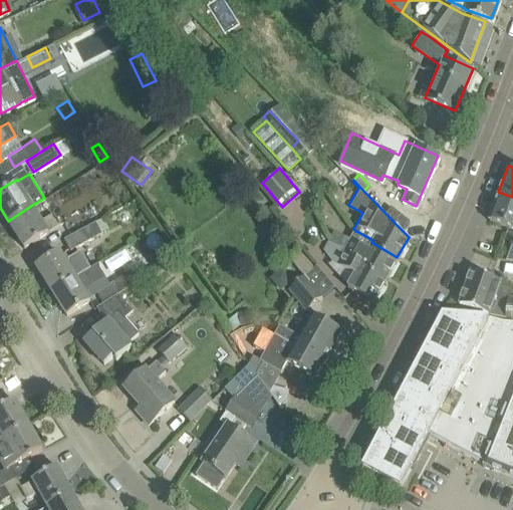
[(512,197),(498,192),(489,218),(512,227),(512,197)]
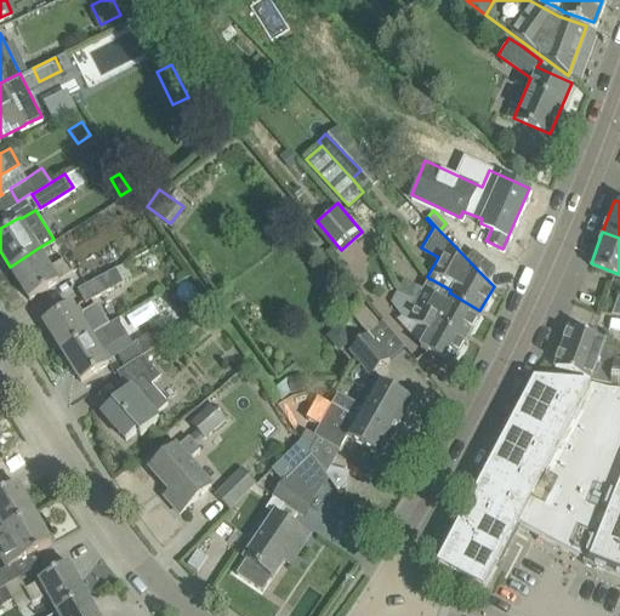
[(39,247),(10,267),(28,297),(49,284),(58,279),(58,278),(73,269),(64,256),(50,264),(39,247)]
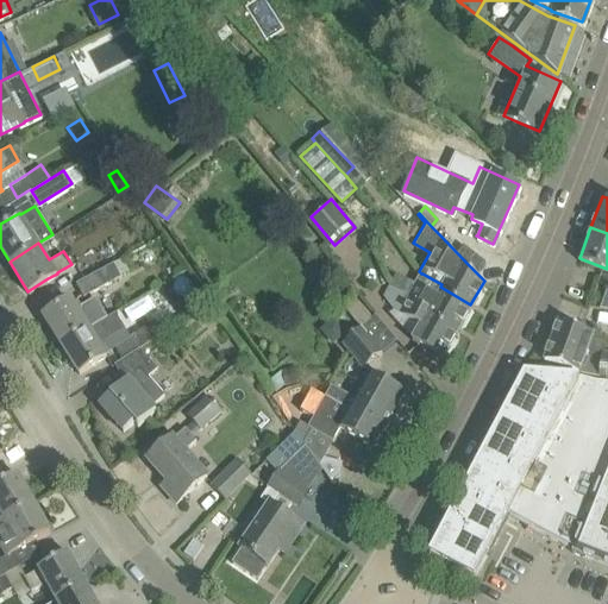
[(75,280),(82,294),(119,274),(129,269),(121,255),(112,260),(75,280)]
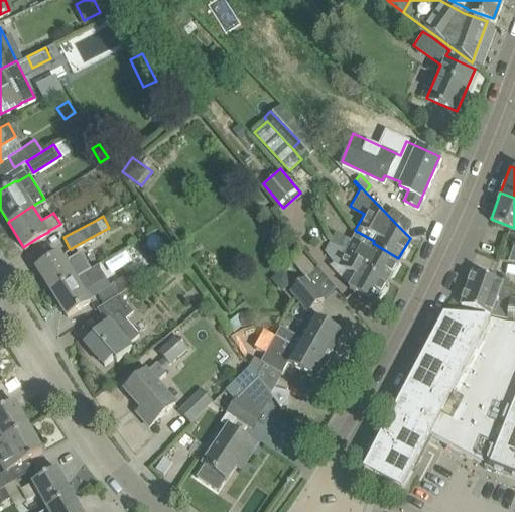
[(335,230),(332,235),(345,251),(362,260),(361,263),(387,278),(398,258),(373,243),(374,241),(358,232),(357,232),(355,230),(350,238),(335,230)]
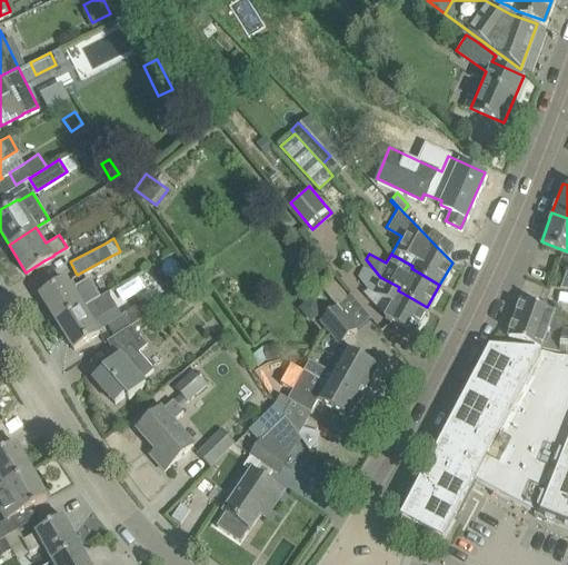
[(380,277),(366,259),(358,274),(368,288),(371,290),(371,291),(390,301),(384,315),(394,321),(412,333),(427,307),(398,290),(399,287),(380,277)]
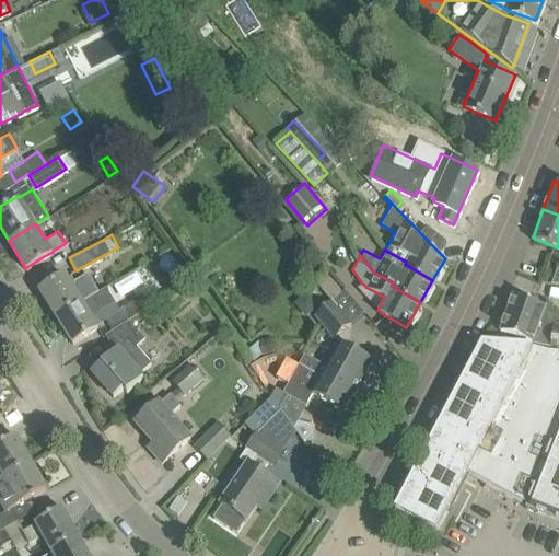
[(39,289),(55,315),(82,298),(97,289),(85,271),(72,279),(70,276),(67,277),(65,273),(39,289)]
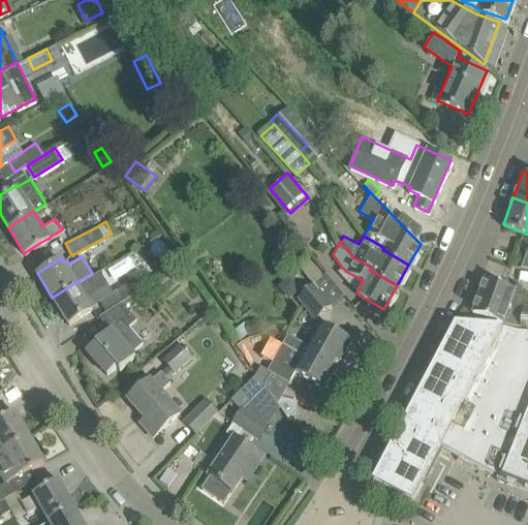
[(78,281),(52,298),(67,322),(92,307),(90,303),(92,302),(88,295),(106,282),(99,270),(92,274),(92,273),(78,281)]
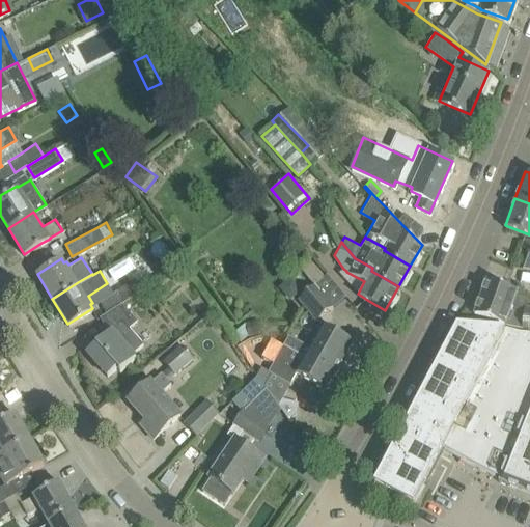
[(100,300),(106,311),(120,302),(142,287),(135,278),(100,300)]
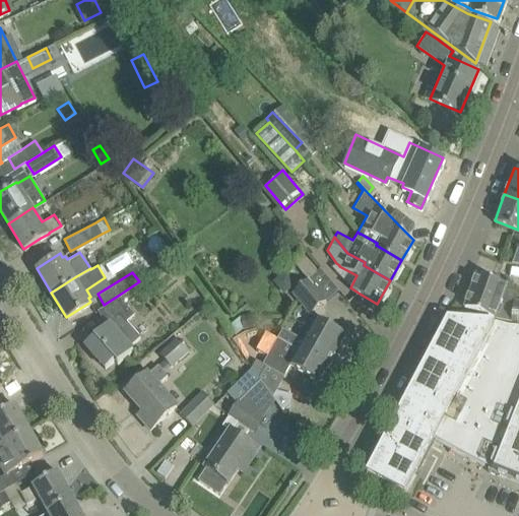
[(475,272),(463,305),(482,312),(489,314),(494,316),(512,319),(514,299),(515,299),(516,289),(505,285),(506,283),(475,272)]
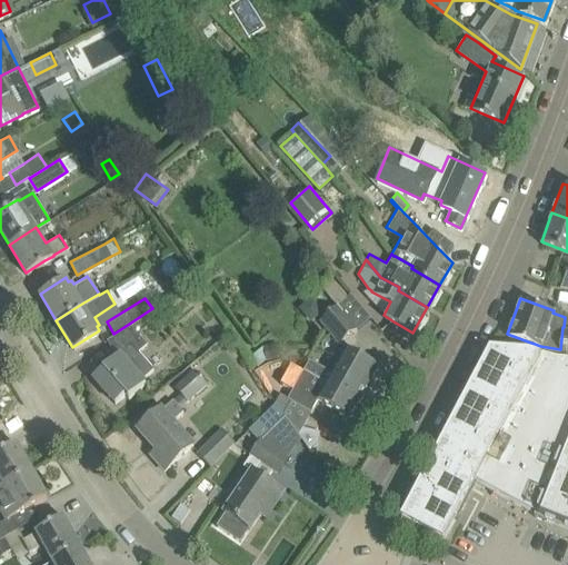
[(318,319),(338,342),(356,327),(337,304),(318,319)]
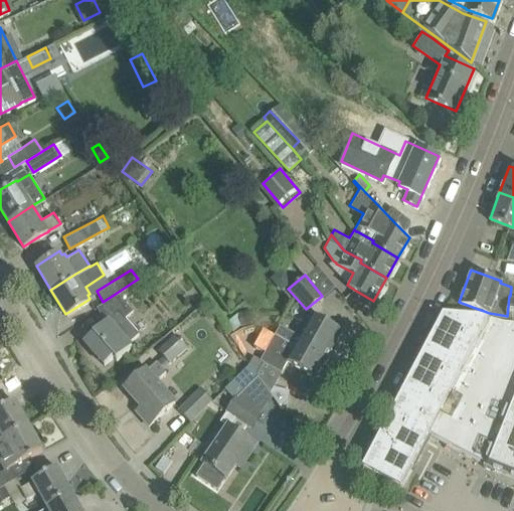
[(117,293),(103,302),(96,307),(105,321),(83,340),(104,363),(113,355),(116,358),(131,345),(128,341),(138,332),(125,316),(132,310),(117,293)]
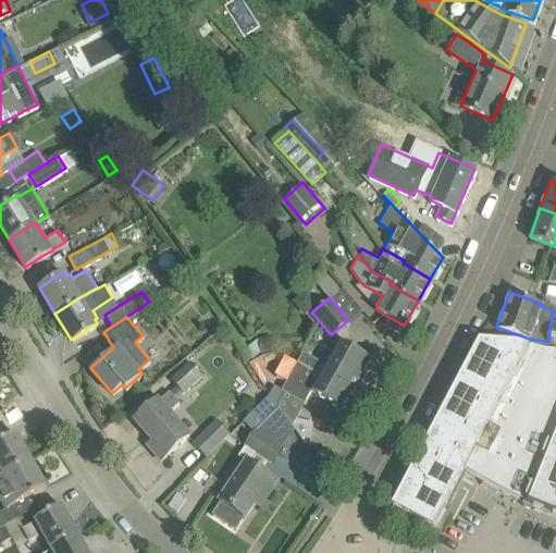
[(244,345),(250,355),(260,349),(260,351),(275,347),(271,333),(257,336),(244,345)]
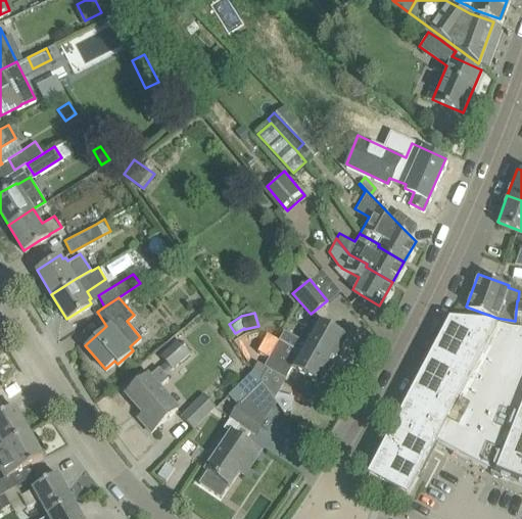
[(283,329),(278,338),(313,358),(312,360),(327,368),(346,335),(317,318),(304,340),(283,329)]
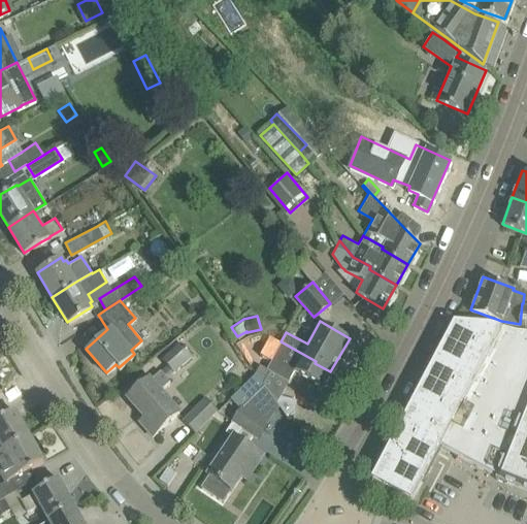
[(410,498),(439,443),(502,325),(454,321),(371,478),(410,498)]
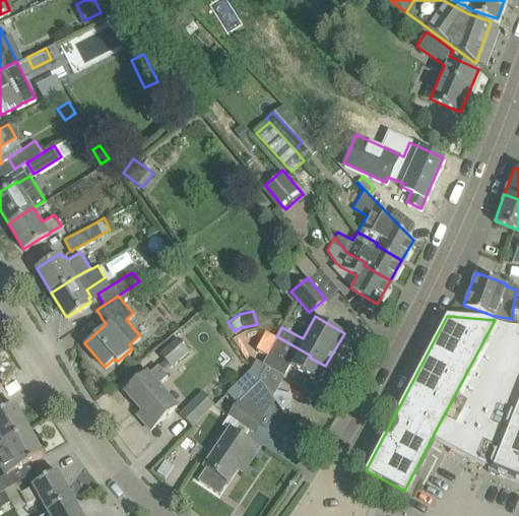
[(518,325),(511,324),(495,320),(433,436),(452,445),(451,447),(466,456),(467,454),(470,455),(473,454),(480,458),(482,462),(489,465),(488,468),(518,481),(518,325)]
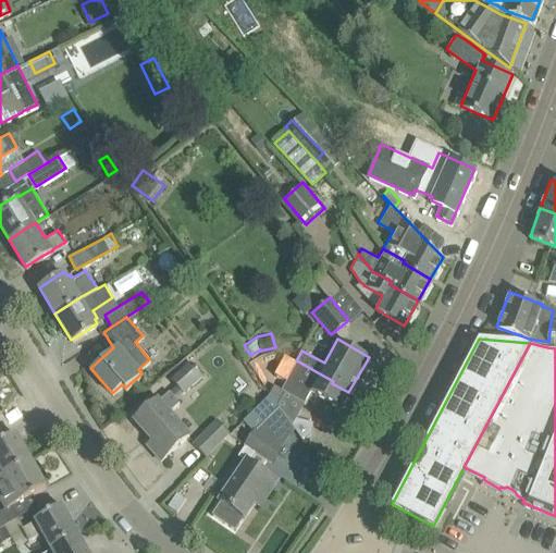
[(176,384),(170,389),(159,400),(158,397),(134,418),(152,439),(147,443),(160,457),(188,433),(169,410),(180,401),(176,396),(182,390),(201,373),(190,359),(171,378),(176,384)]
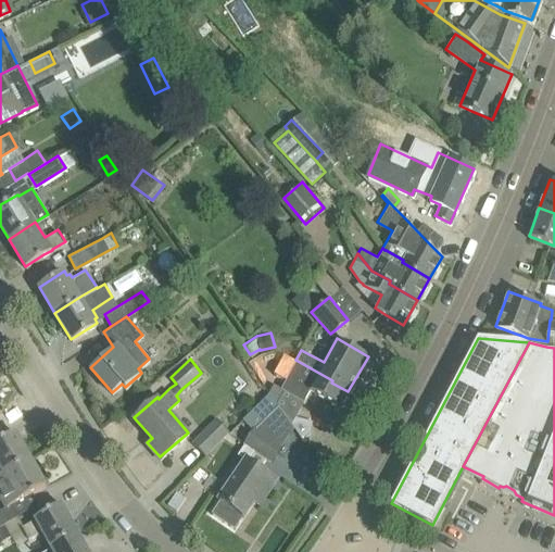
[(273,383),(268,390),(278,404),(291,423),(310,389),(340,406),(348,391),(331,383),(332,380),(295,360),(280,388),(273,383)]
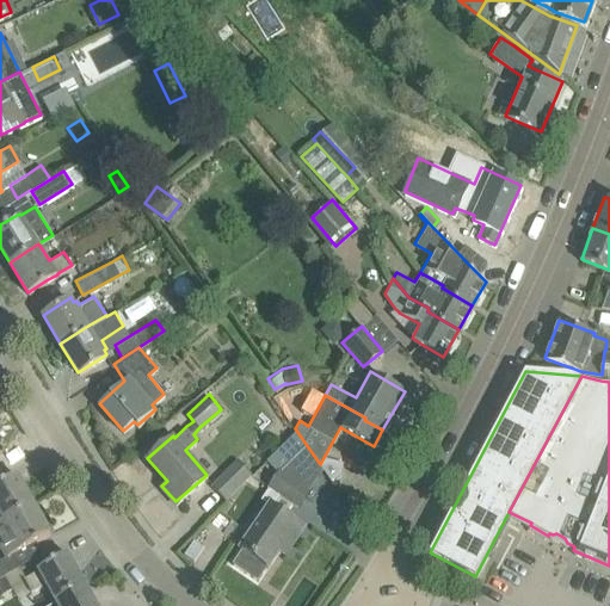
[(321,468),(320,464),(306,444),(295,428),(295,430),(265,458),(278,472),(270,484),(281,492),(272,502),(271,502),(241,546),(267,564),(285,537),(291,542),(302,525),(284,512),(291,500),(297,504),(321,468)]
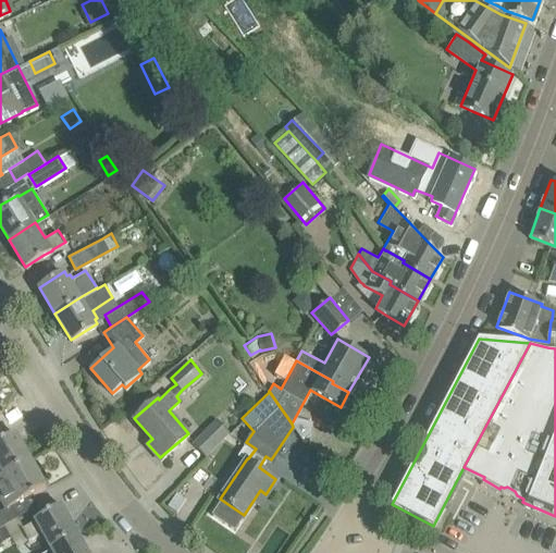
[(192,441),(205,454),(227,431),(215,418),(192,441)]
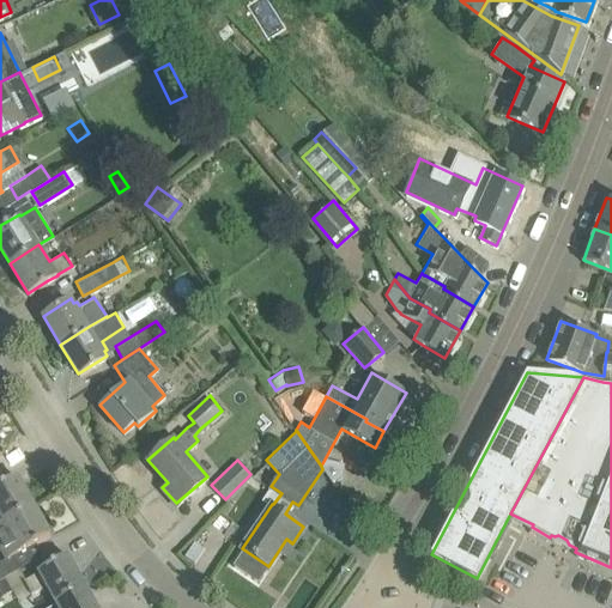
[(0,509),(6,520),(32,504),(17,474),(0,482),(0,509)]
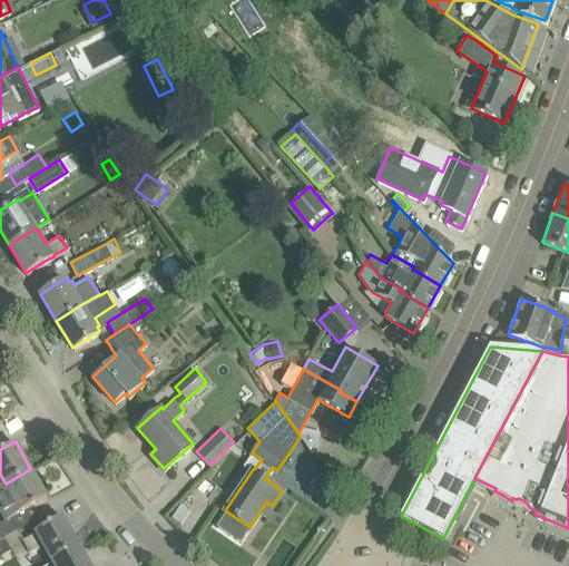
[(30,469),(6,484),(0,486),(0,510),(5,518),(0,520),(0,537),(20,527),(12,515),(46,497),(30,469)]
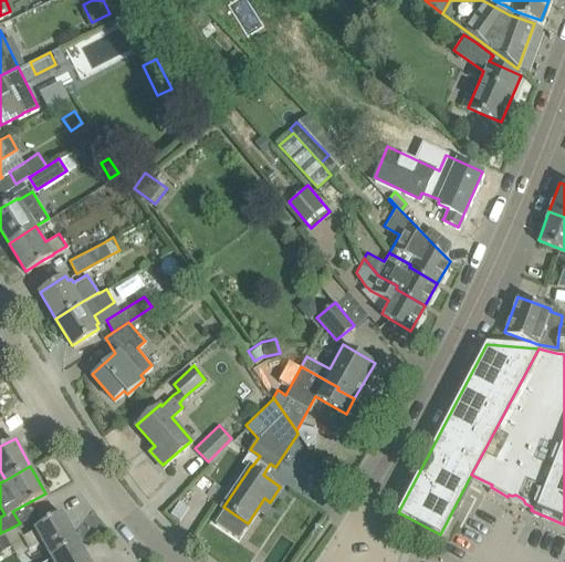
[(174,503),(168,511),(176,517),(180,509),(174,503)]
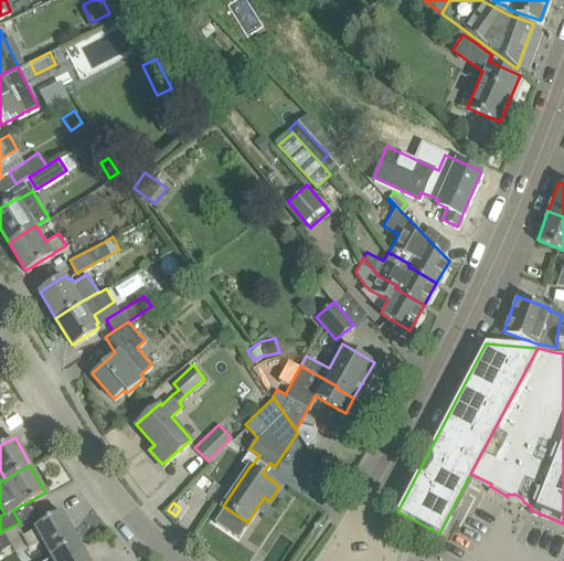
[(43,540),(51,556),(78,539),(62,510),(35,526),(36,527),(22,535),(29,547),(43,540)]
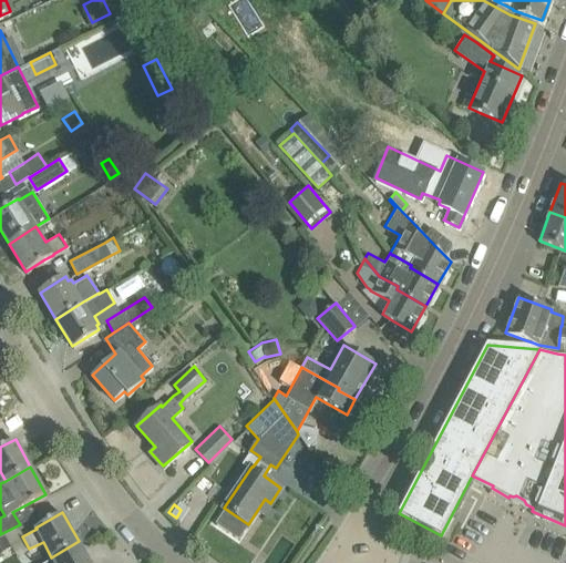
[(90,562),(79,541),(51,558),(54,562),(90,562)]
